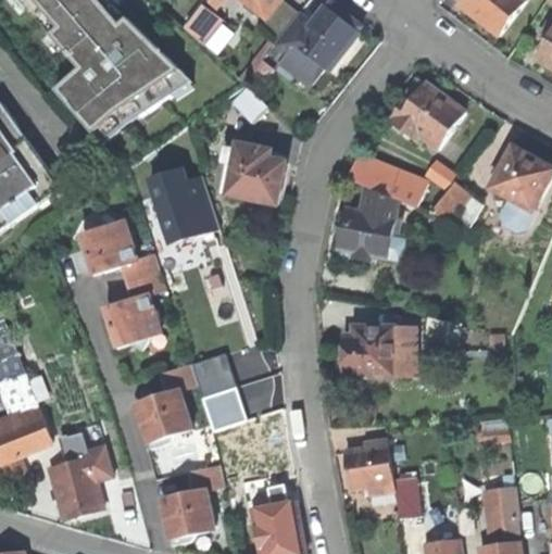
[(19,0),(78,67),(53,90),(95,138),(132,108),(138,116),(171,95),(165,88),(183,73),(125,17),(120,23),(113,16),(118,11),(107,0),(19,0)]
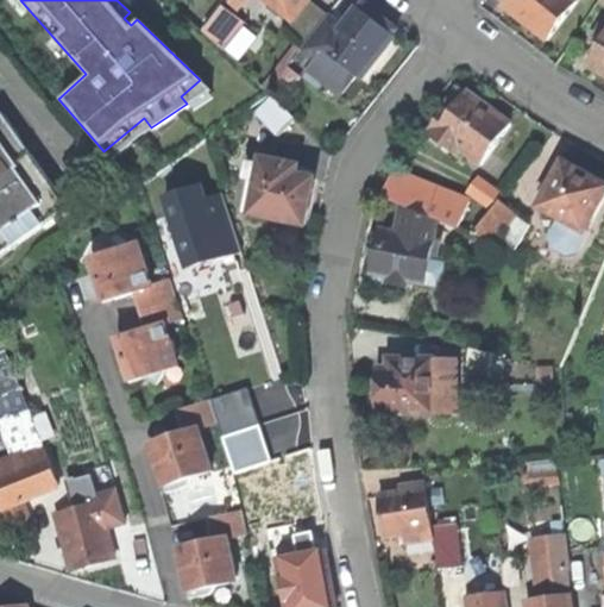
[(262,0),(285,19),(300,0),(262,0)]
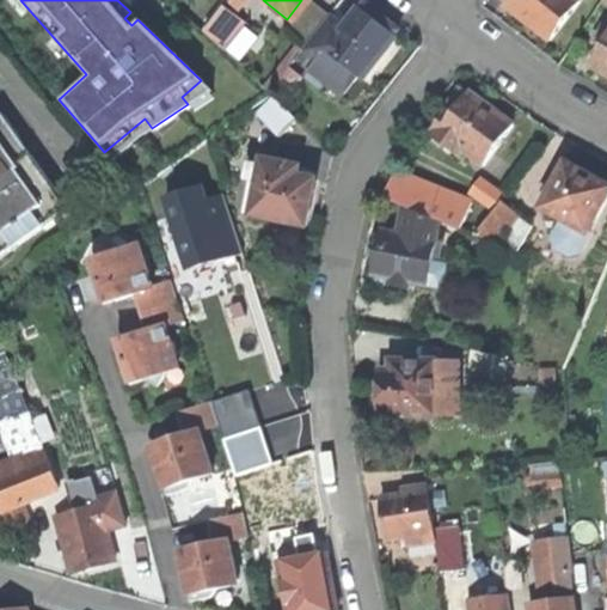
[(322,8),(294,43),(308,54),(301,62),(335,89),(350,69),(355,73),(388,31),(386,30),(391,23),(373,10),(361,0),(354,0),(353,2),(350,1),(336,19),(322,8)]
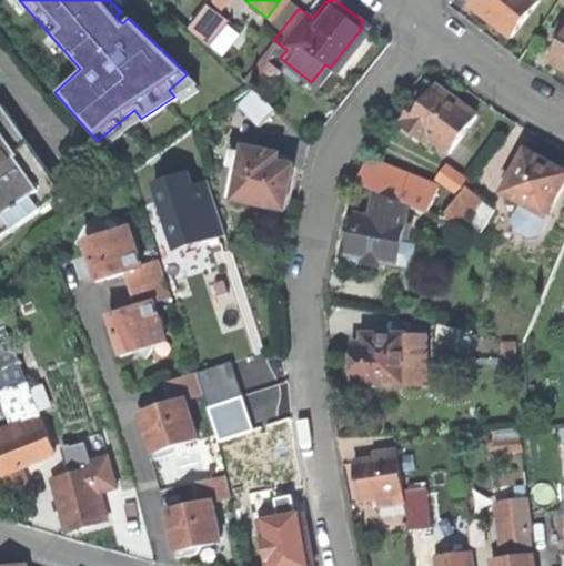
[(503,34),(529,0),(459,0),(484,19),(503,34)]
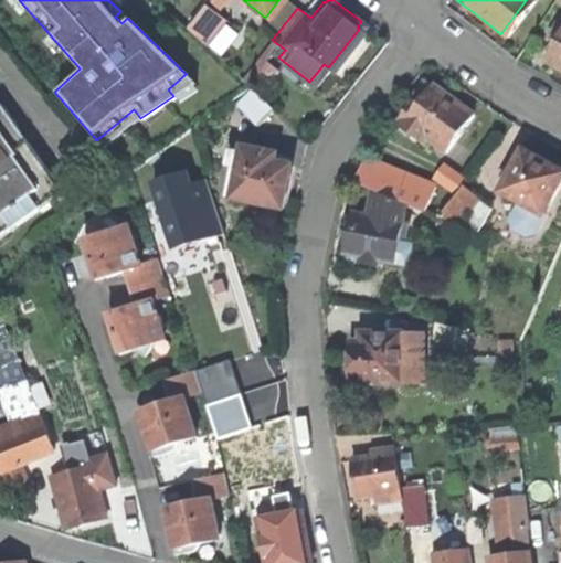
[(223,18),(201,2),(183,23),(203,43),(223,18)]
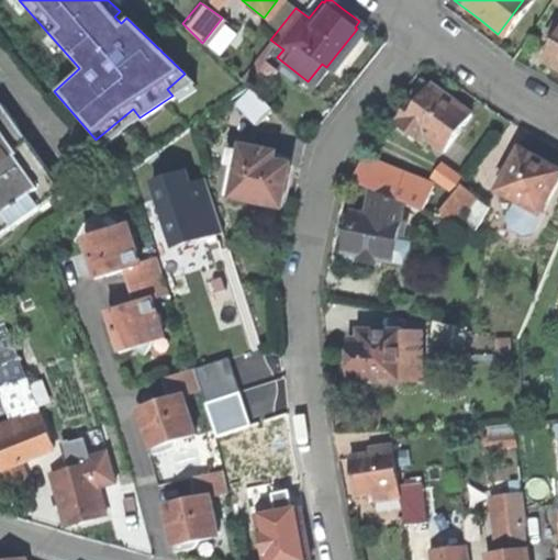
[(124,14),(120,11),(114,17),(121,23),(126,18),(124,14)]
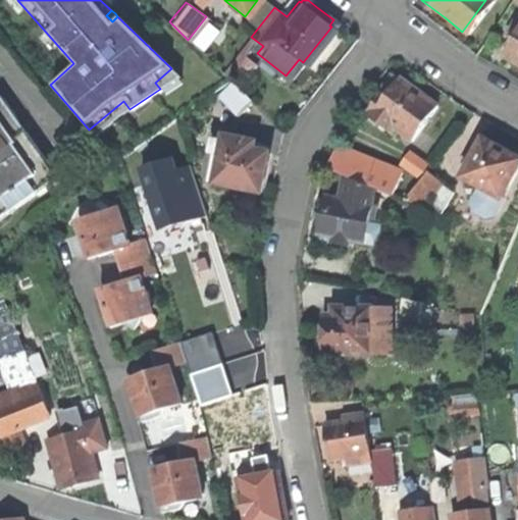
[(517,19),(499,55),(517,65),(517,19)]
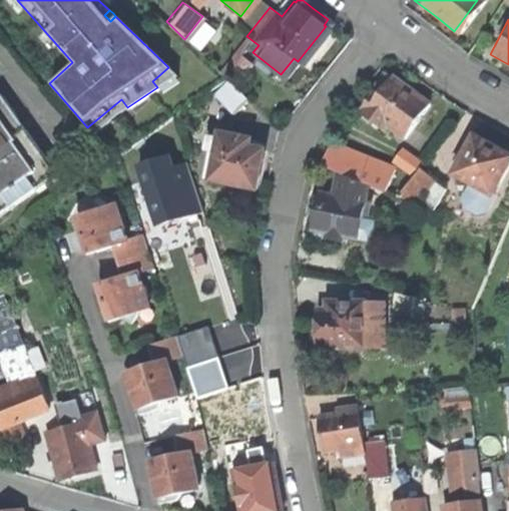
[(176,74),(168,67),(152,81),(157,87),(176,74)]
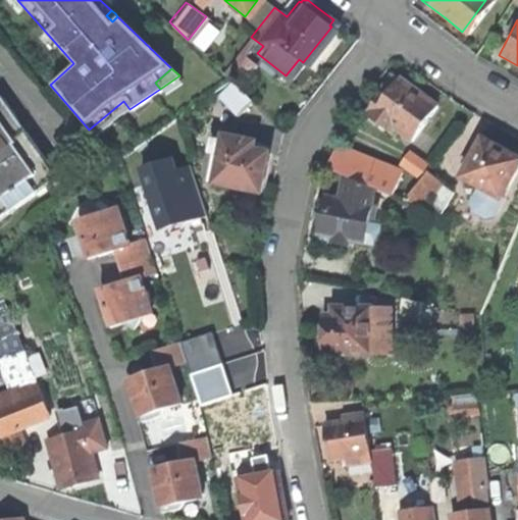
[(367,109),(364,113),(389,131),(392,126),(409,140),(434,105),(412,89),(397,78),(396,80),(390,75),(366,108),(367,109)]
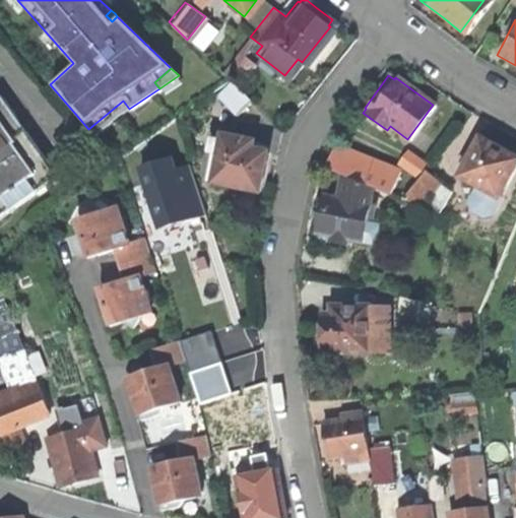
[(240,113),(252,99),(233,80),(220,94),(240,113)]
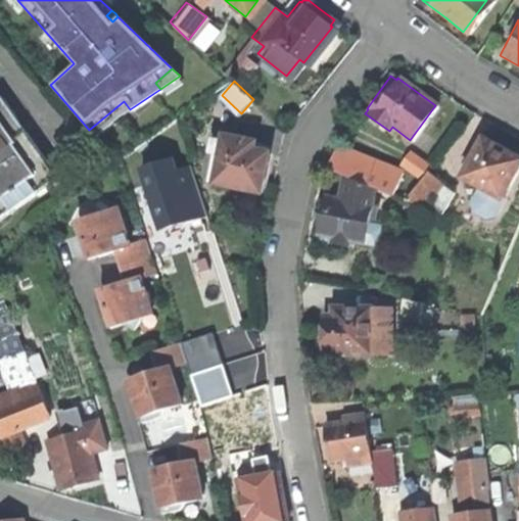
[(0,214),(1,216),(35,192),(37,194),(58,179),(19,126),(0,98),(0,214)]
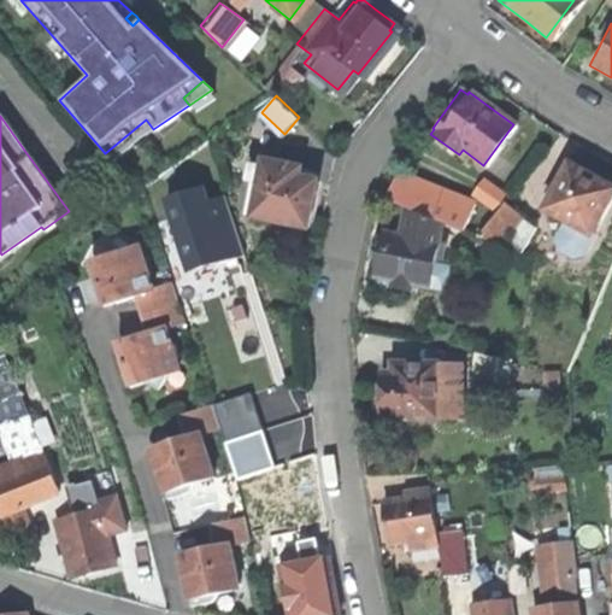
[(136,141),(153,129),(146,119),(105,153),(112,160),(136,141)]
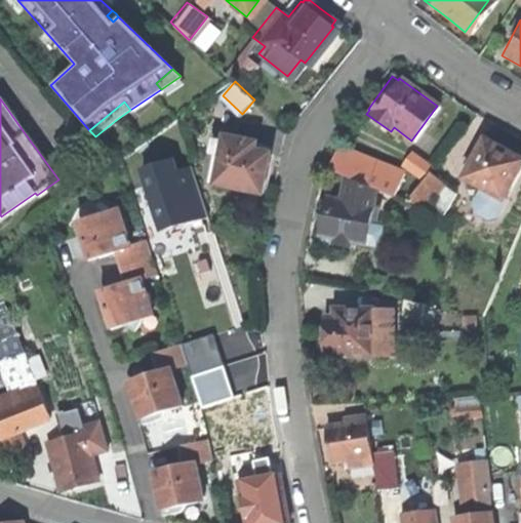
[(481,134),(461,172),(478,182),(470,198),(472,209),(486,214),(496,209),(505,195),(502,193),(520,155),(503,146),(481,134)]
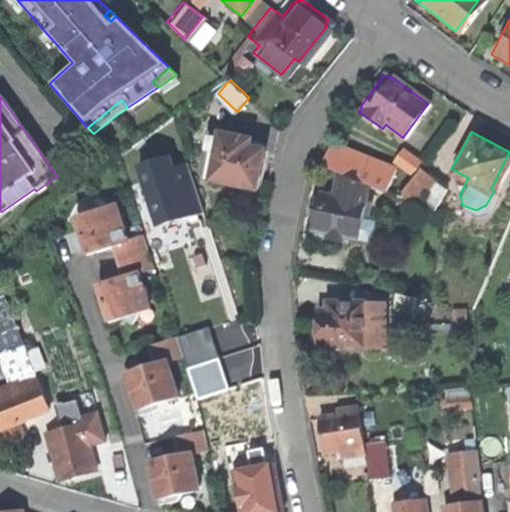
[(209,179),(253,189),(262,150),(247,146),(248,142),(248,139),(218,133),(209,179)]
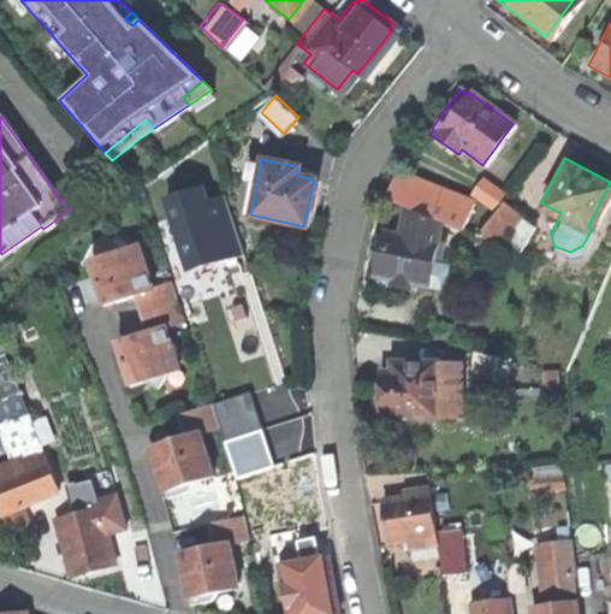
[(458,230),(470,202),(395,172),(383,199),(404,208),(437,222),(458,230)]
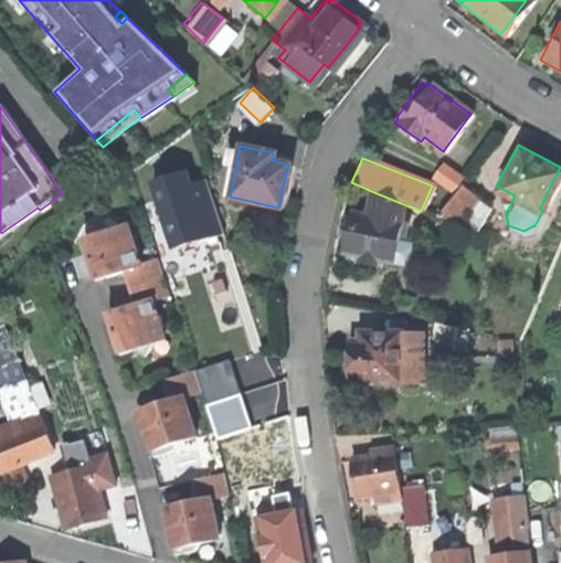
[(461,177),(438,159),(430,170),(452,188),(458,181),(461,177)]
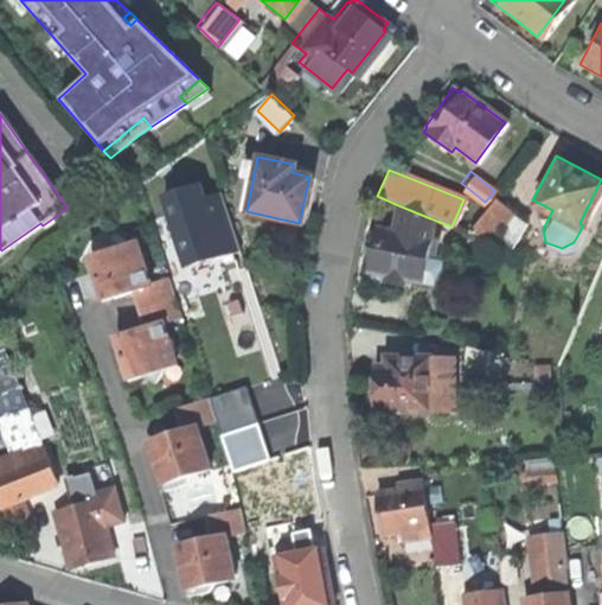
[(197,184),(161,196),(184,266),(224,254),(237,249),(218,192),(200,198),(197,184)]
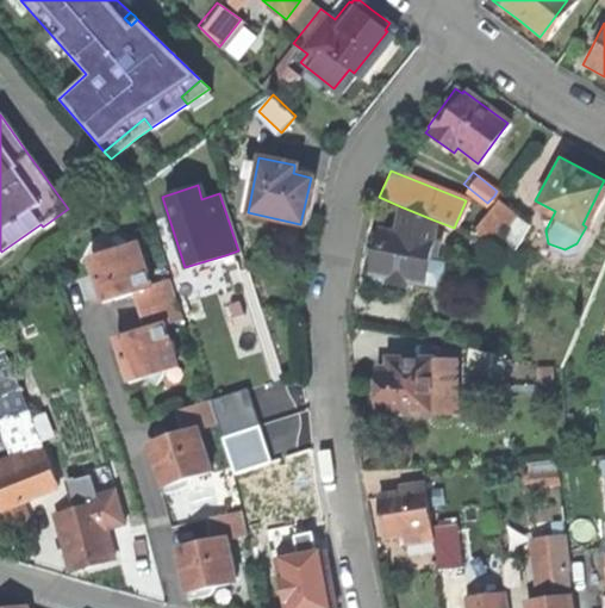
[(487,236),(509,208),(494,196),(487,203),(468,229),(487,236)]
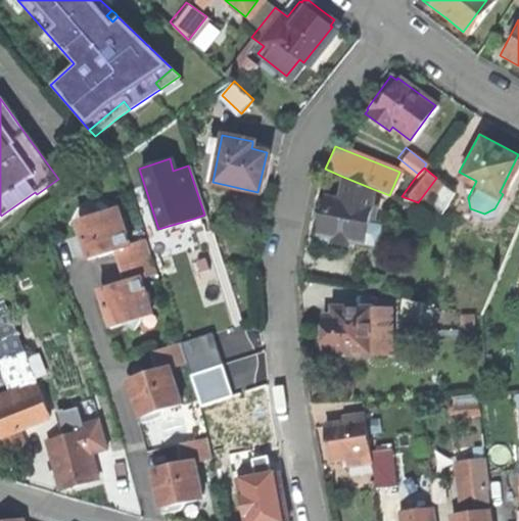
[(338,198),(368,204),(371,188),(343,177),(338,198)]
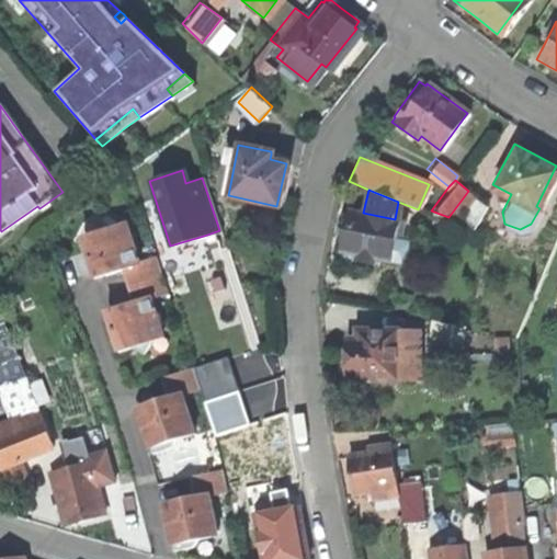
[(472,193),(461,219),(474,224),(485,197),(472,193)]
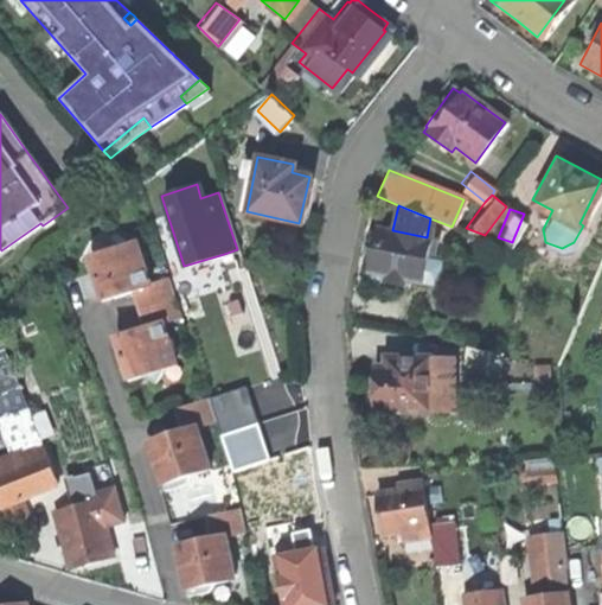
[(421,280),(424,259),(429,239),(427,237),(392,230),(376,227),(371,250),(366,272),(384,275),(383,282),(401,286),(402,279),(420,282),(421,280)]
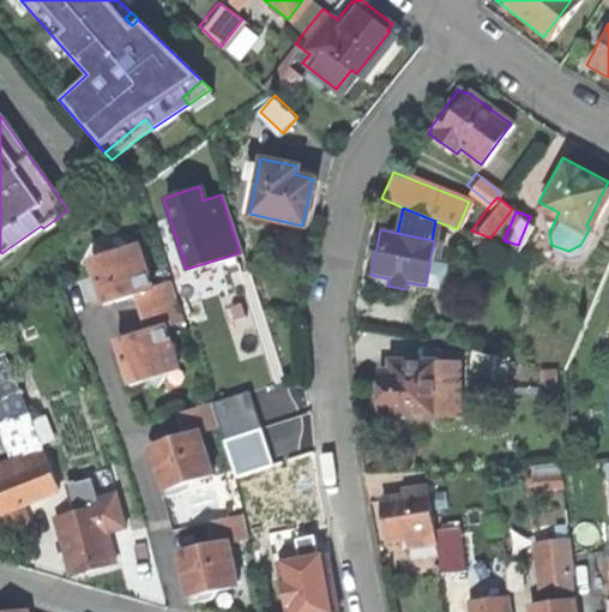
[(108,241),(103,253),(120,247),(108,241)]
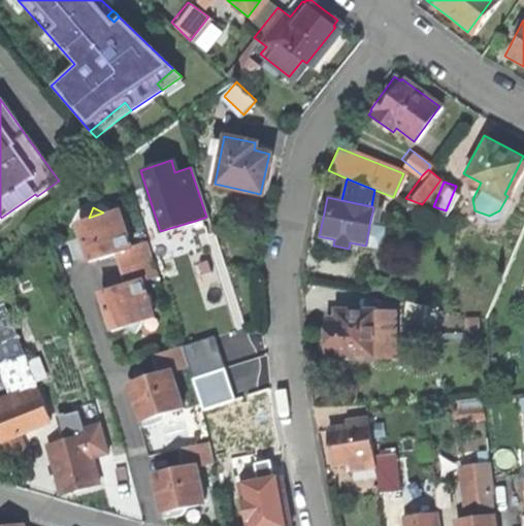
[(103,212),(89,218),(75,222),(88,260),(100,256),(113,252),(113,250),(127,245),(116,209),(103,212)]
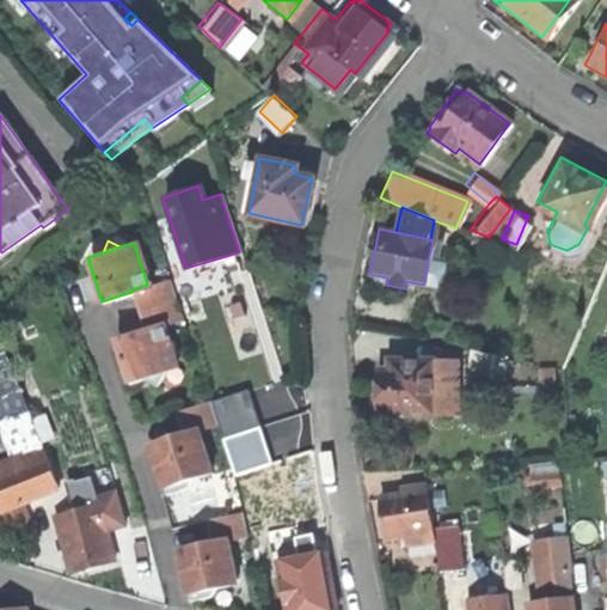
[(428,261),(424,282),(440,286),(443,264),(428,261)]
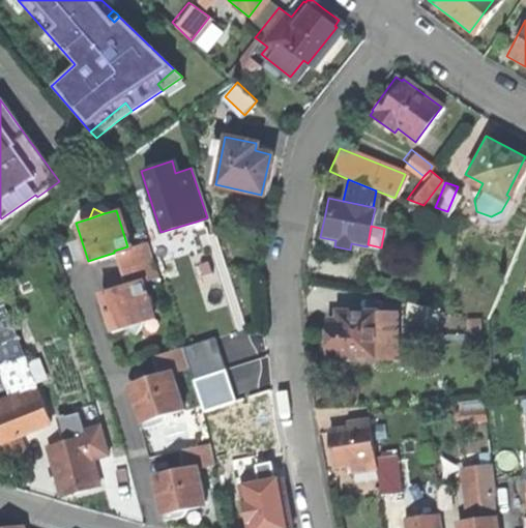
[(114,251),(114,253),(119,269),(151,259),(146,241),(127,246),(114,251)]
